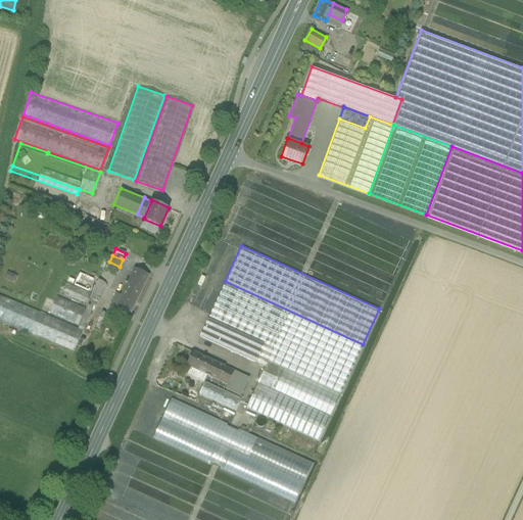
[(120,267),(109,262),(107,267),(116,272),(120,267)]
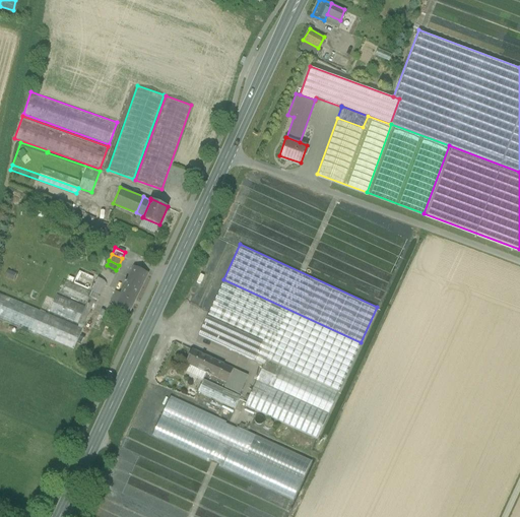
[(147,271),(133,265),(127,278),(140,284),(147,271)]
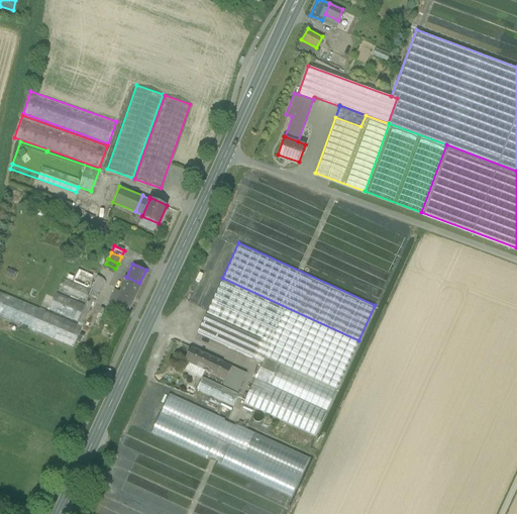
[(0,287),(48,308),(56,293),(45,289),(46,286),(0,266),(0,287)]
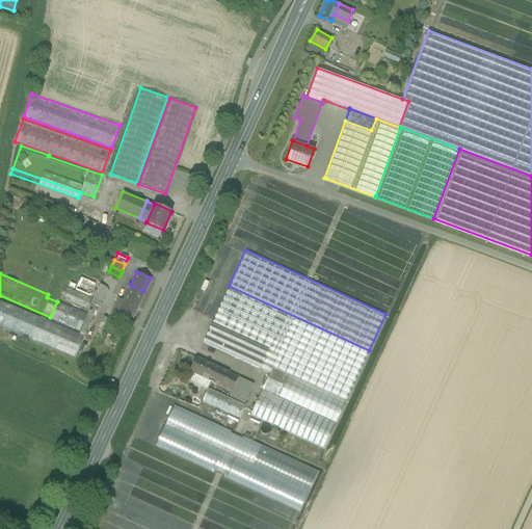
[(103,280),(92,275),(86,290),(95,293),(99,284),(101,284),(103,280)]
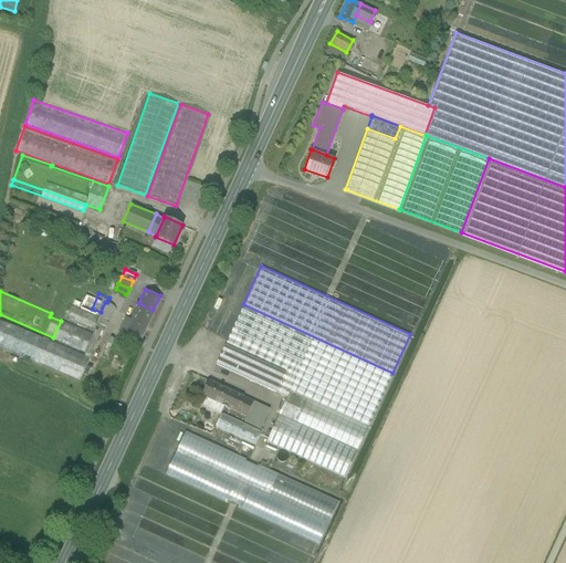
[(98,315),(67,302),(62,315),(93,329),(98,315)]
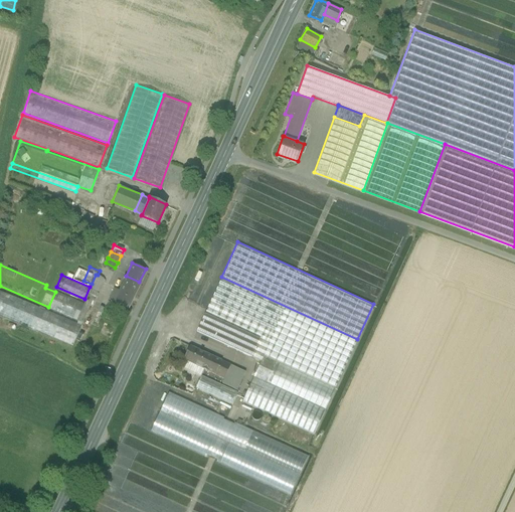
[(92,284),(91,287),(96,290),(95,292),(99,294),(105,279),(98,275),(96,275),(92,284)]
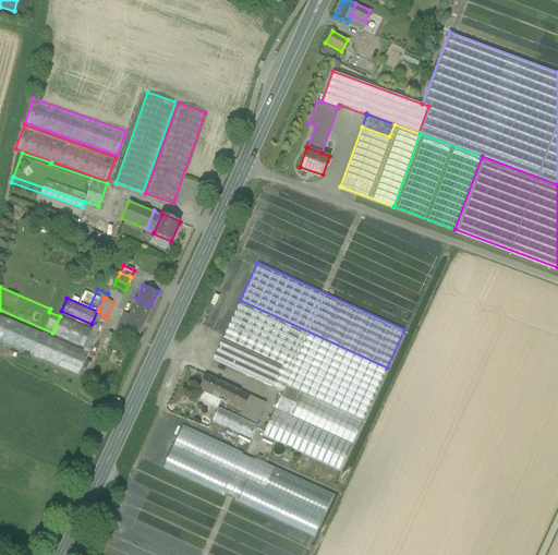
[(124,324),(123,325),(138,333),(150,305),(136,299),(128,316),(124,324)]
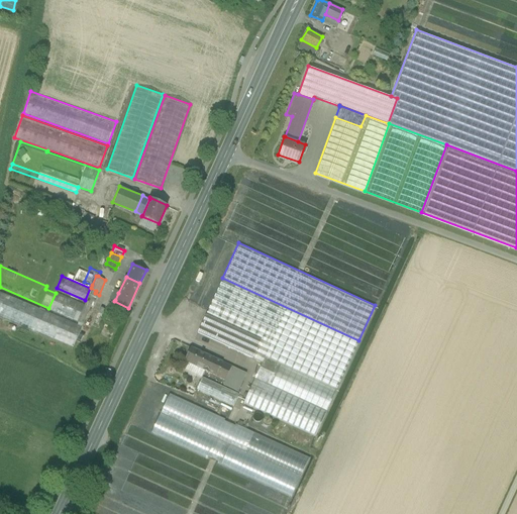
[(358,340),(222,278),(205,314),(261,340),(252,357),(262,362),(265,355),(336,389),(358,340)]
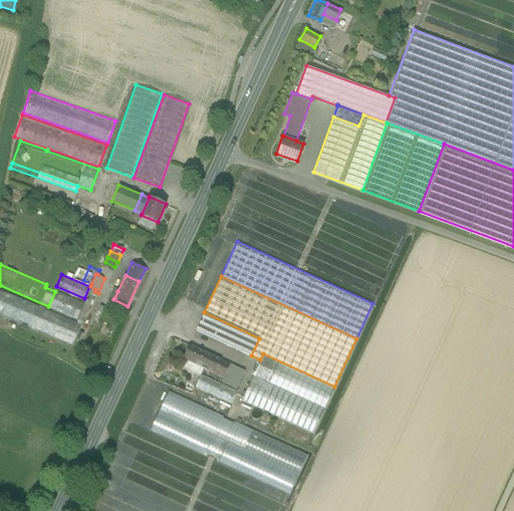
[(82,301),(75,317),(81,320),(94,291),(95,289),(90,286),(89,286),(84,298),(82,301)]
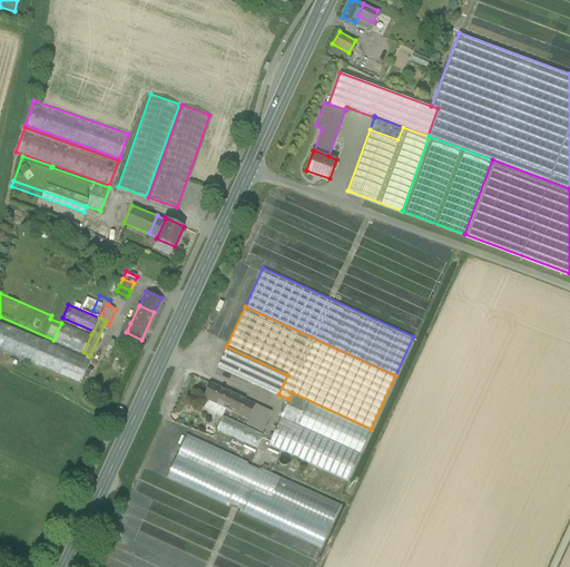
[(89,357),(0,319),(0,345),(79,380),(89,357)]
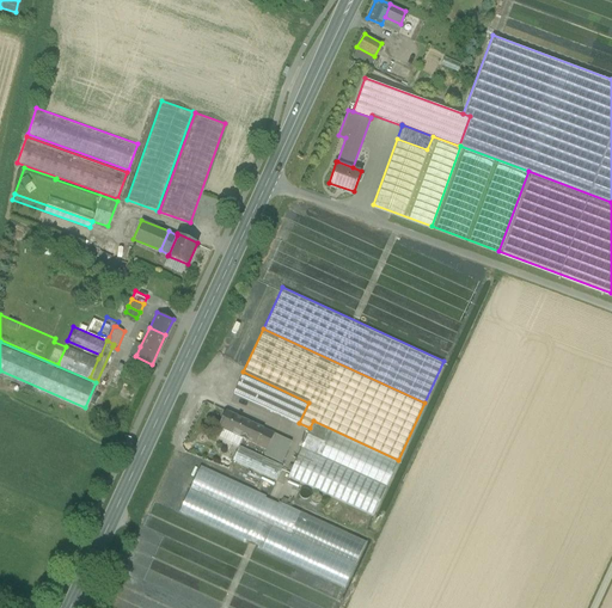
[(98,358),(66,344),(66,347),(57,364),(90,378),(98,358)]
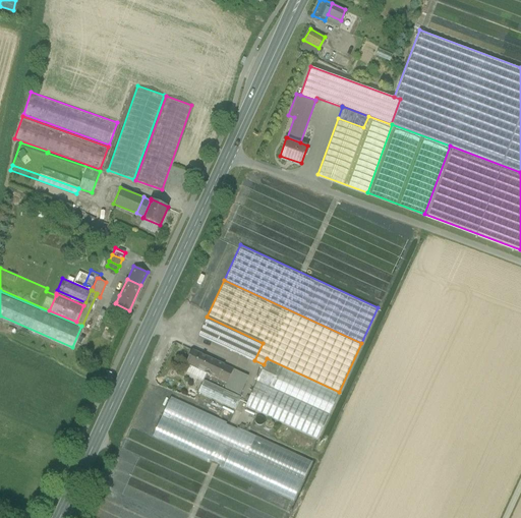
[(263,343),(207,317),(198,335),(254,360),(263,343)]
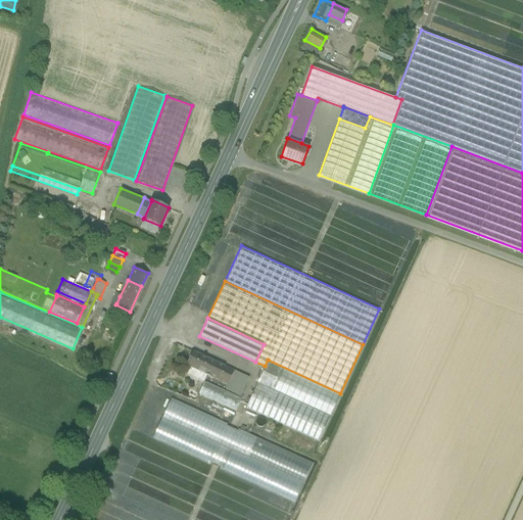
[(208,357),(193,349),(186,364),(201,371),(208,357)]
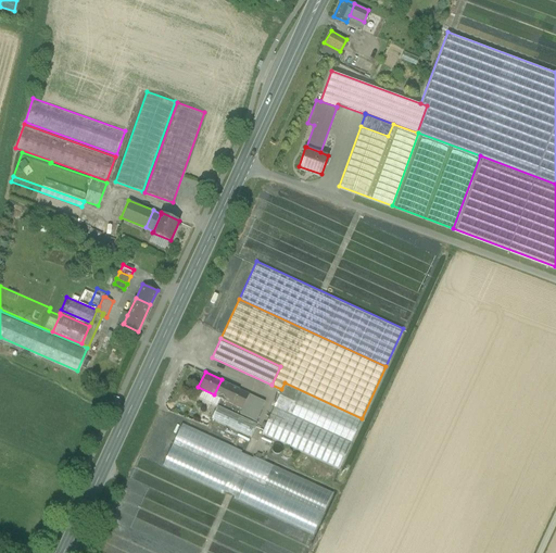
[(238,387),(222,379),(214,394),(230,402),(238,387)]
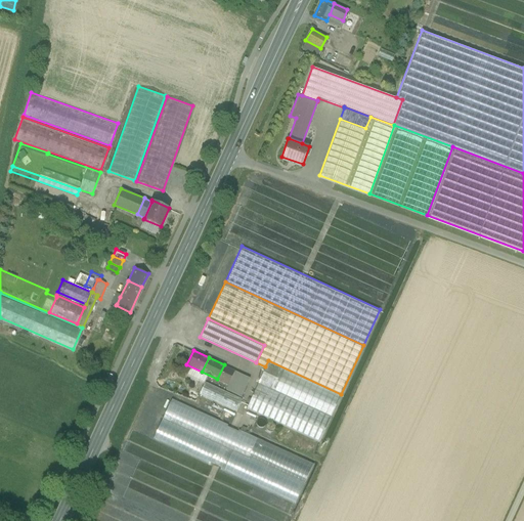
[(341,394),(268,360),(265,366),(258,382),(331,416),(341,394)]
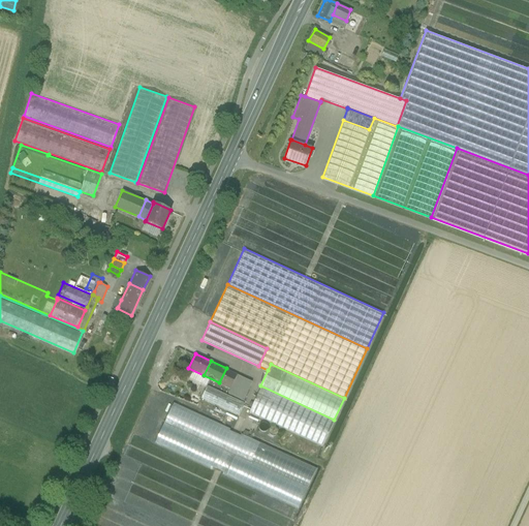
[(237,373),(226,368),(219,382),(229,388),(230,388),(237,373)]
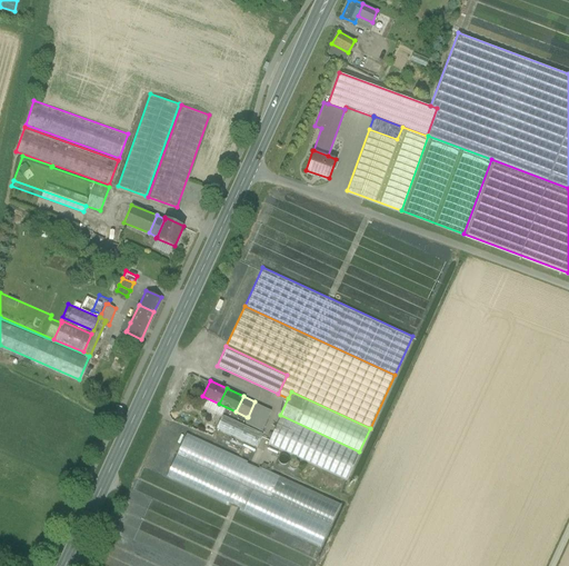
[(271,409),(255,401),(248,417),(247,417),(245,421),(261,429),(271,409)]
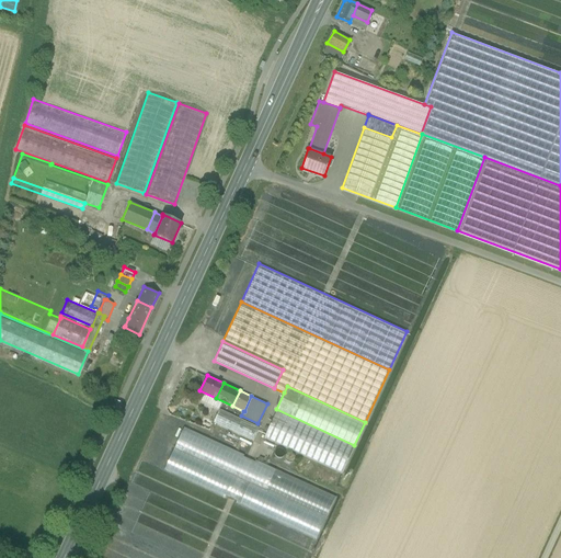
[(260,425),(219,407),(213,420),(253,439),(260,425)]
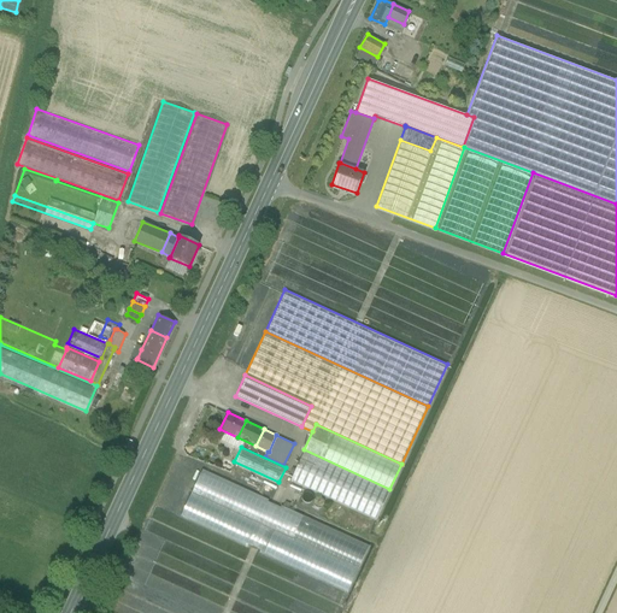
[(389,489),(304,449),(291,479),(376,518),(389,489)]
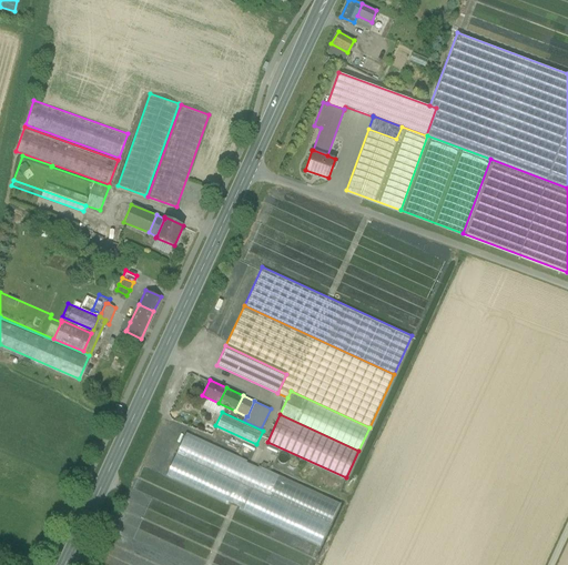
[(208,419),(203,426),(211,430),(214,422),(208,419)]
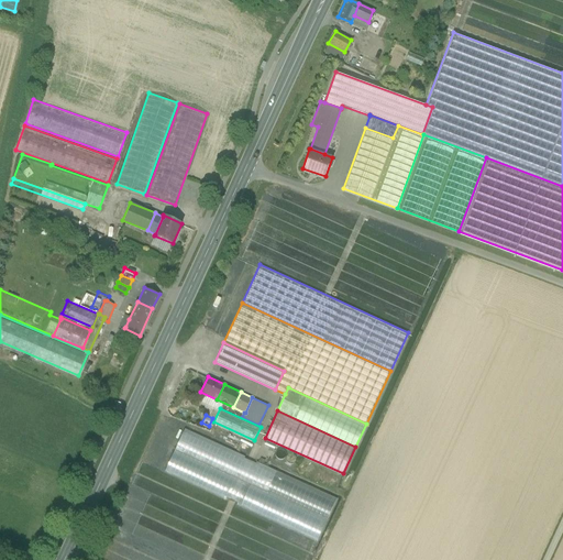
[(337,497),(256,460),(255,462),(244,457),(244,454),(185,427),(165,469),(224,496),(225,495),(238,501),(236,502),(317,539),(337,497)]
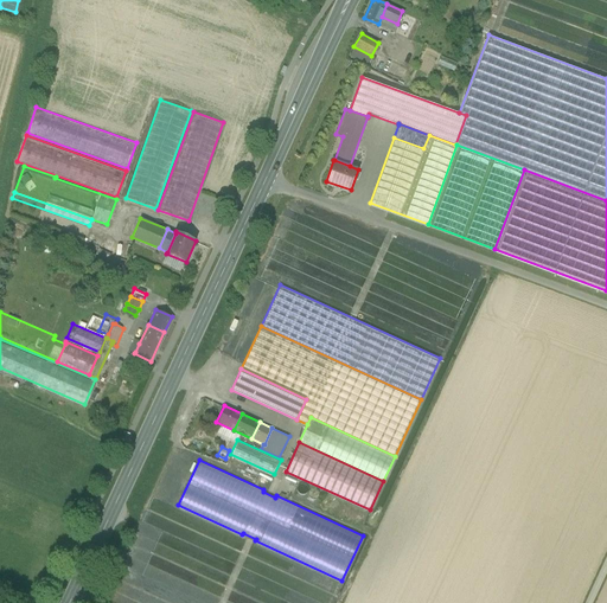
[(307,489),(308,487),(307,486),(306,483),(305,482),(302,482),(300,482),(299,483),(298,486),(296,487),(298,489),(299,492),(300,493),(302,493),(305,493),(306,492),(307,489)]
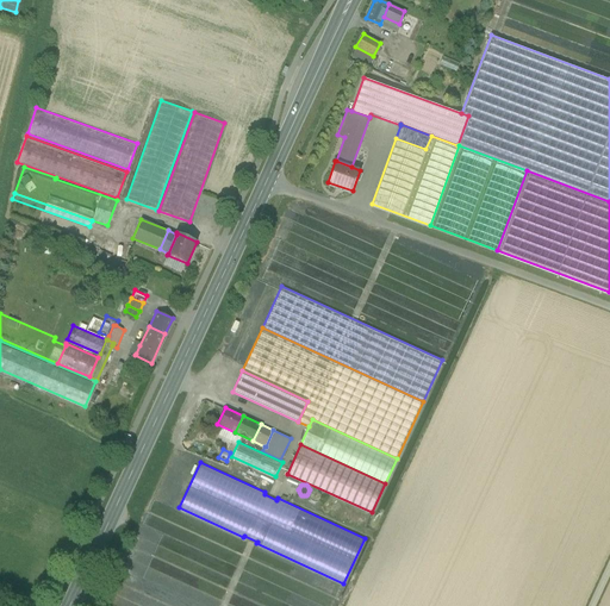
[(319,497),(321,495),(319,493),(318,491),(317,489),(315,489),(312,489),(311,491),(310,493),(310,495),(310,497),(311,499),(313,500),(315,500),(317,500),(318,499),(319,497)]
